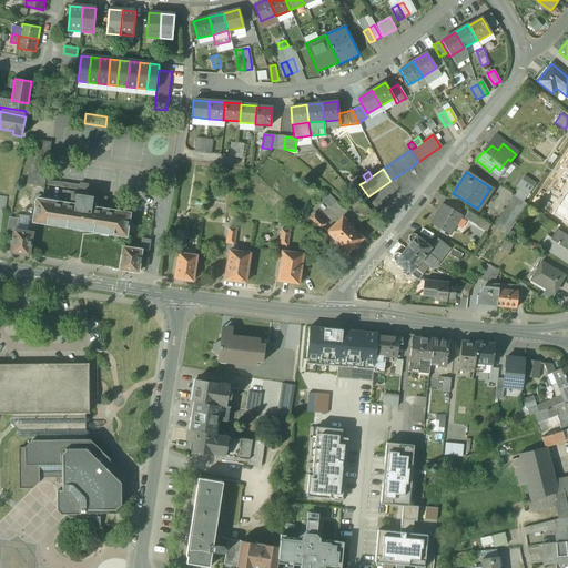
[(366,181),(363,175),(356,180),(359,184),(366,181)]
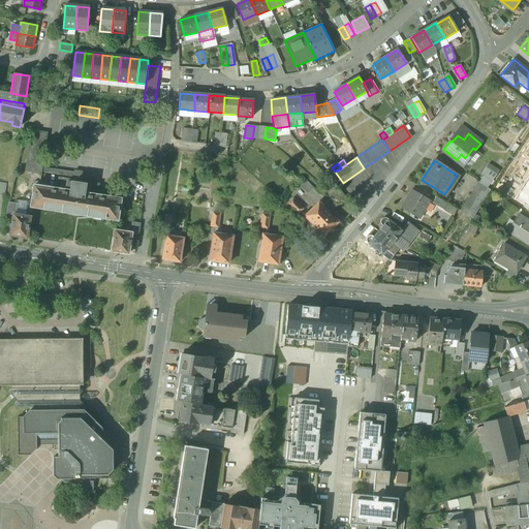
[(335,172),(332,167),(327,170),(338,186),(343,183),(335,172)]
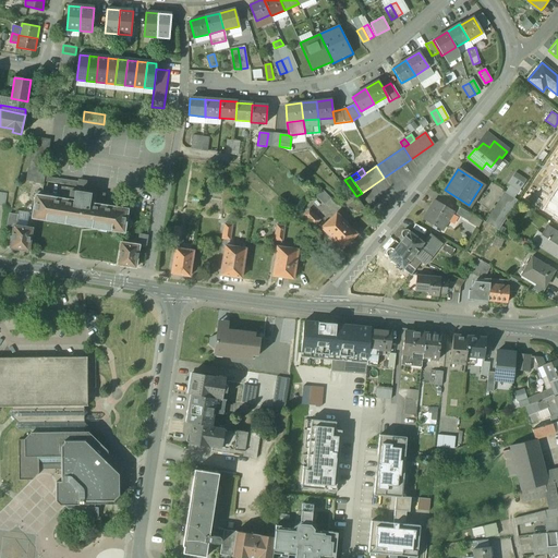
[(557,180),(537,211),(557,225),(557,180)]
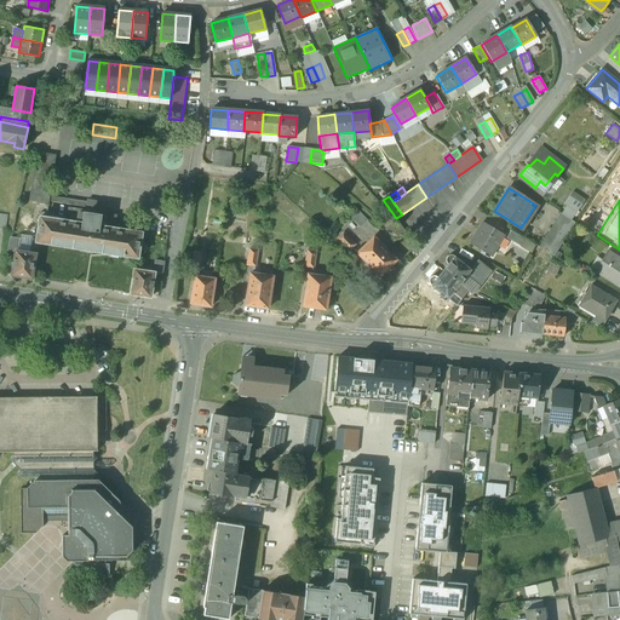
[(67,222),(78,223),(79,213),(80,210),(68,208),(67,222)]
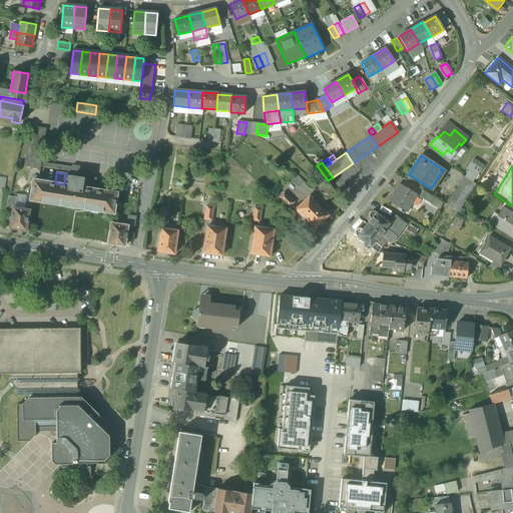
[(304,182),(295,173),(290,179),(299,187),(304,182)]
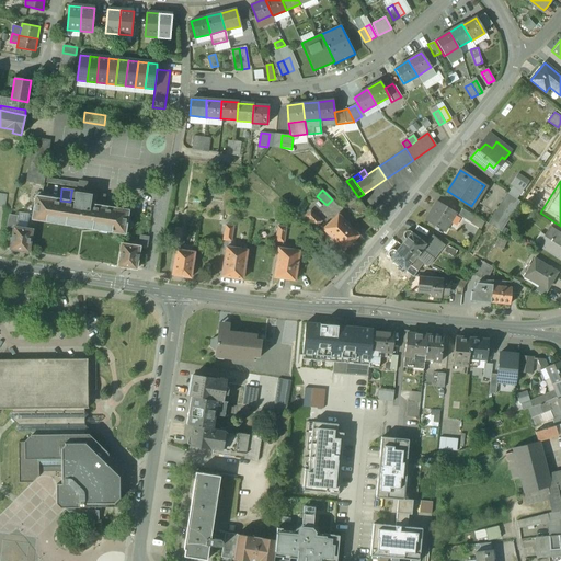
[(506,192),(488,224),(501,231),(519,201),(506,192)]
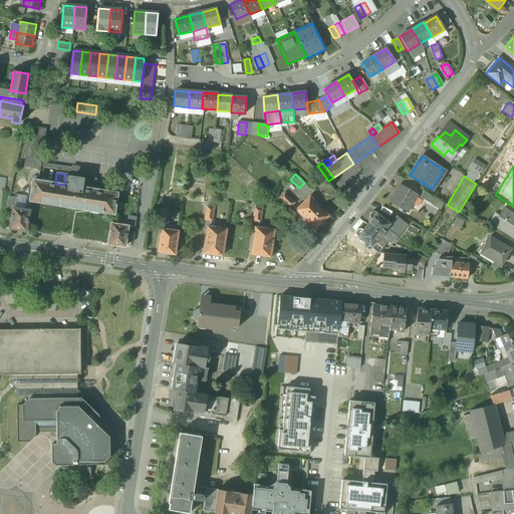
[(55,184),(33,180),(29,201),(66,206),(66,207),(76,209),(76,208),(113,214),(116,193),(95,190),(86,188),(87,180),(65,177),(64,185),(55,184)]
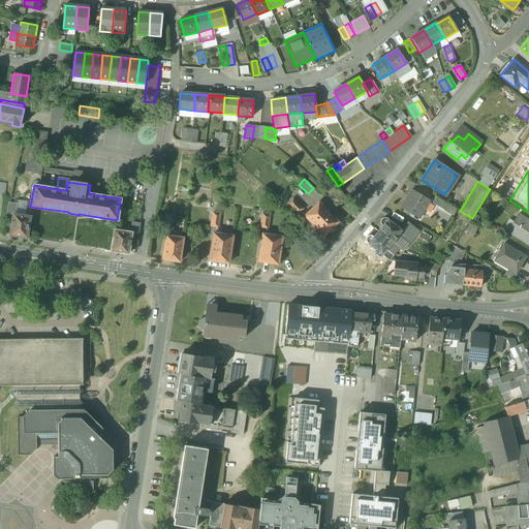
[(90,185),(89,193),(98,195),(100,184),(90,183),(90,185)]
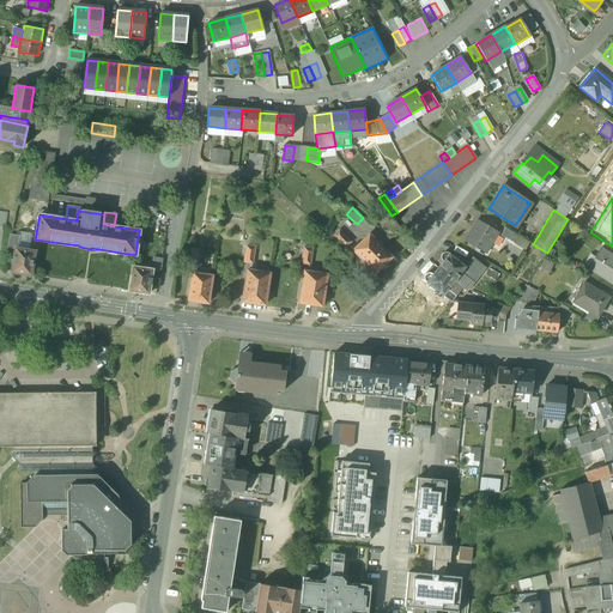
[(497,232),(477,219),(465,240),(485,253),(497,232)]
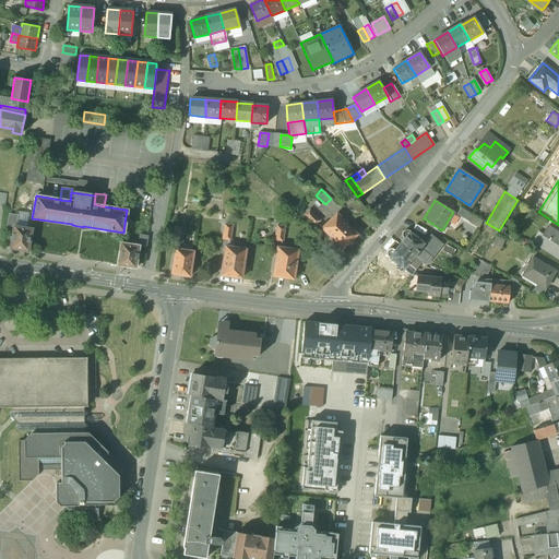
[(360,203),(352,211),(355,215),(365,207),(360,203)]
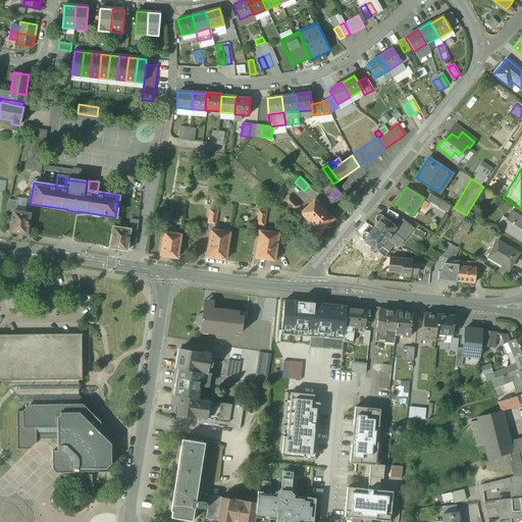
[(440,201),(429,194),(426,200),(437,207),(440,201)]
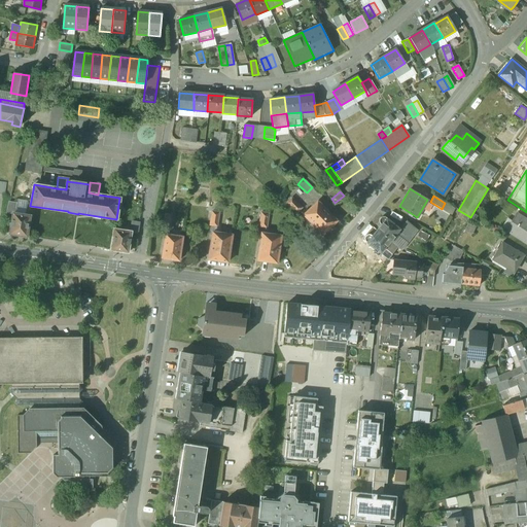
[(291,198),(286,203),(296,213),(302,208),(291,198)]
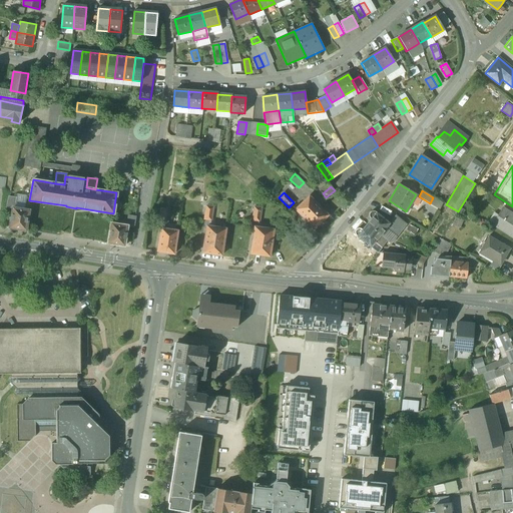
[(15,197),(9,196),(6,206),(13,208),(13,207),(14,207),(15,197)]
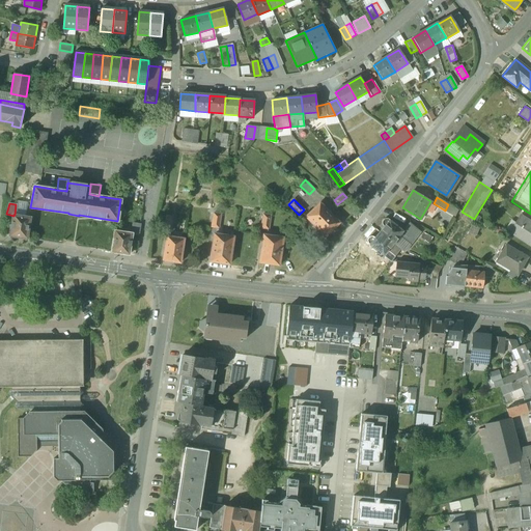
[(339,223),(319,203),(306,217),(326,236),(339,223)]
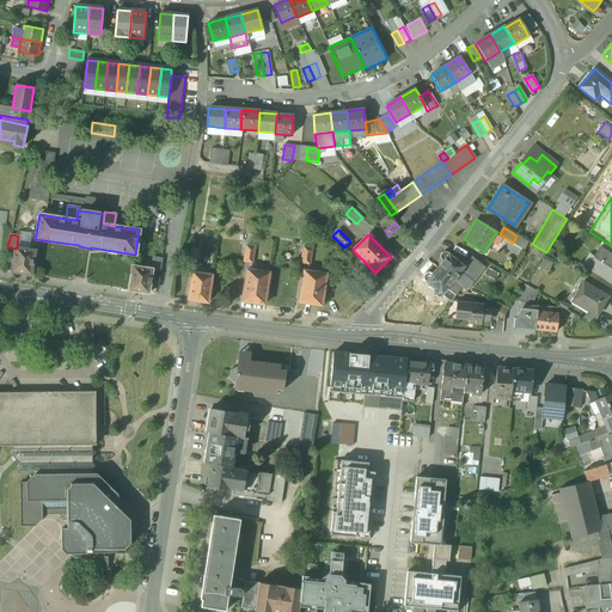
[(255,248),(246,246),(244,262),(252,263),(255,248)]
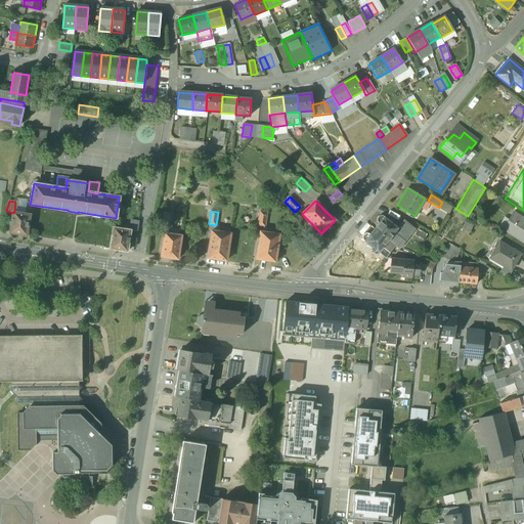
[(14,212),(13,212),(13,213),(9,233),(27,235),(30,215),(14,212)]
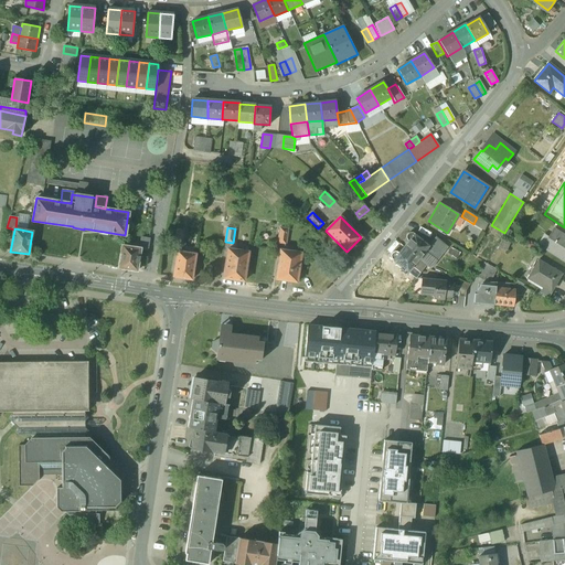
[(288,230),(280,228),(278,243),(286,244),(288,230)]
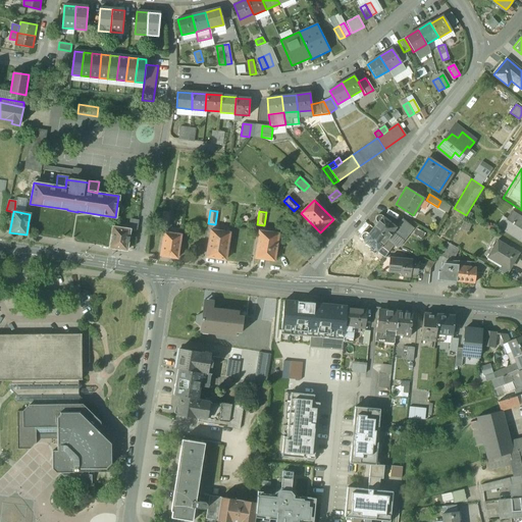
[(170,213),(163,212),(161,225),(168,226),(170,213)]
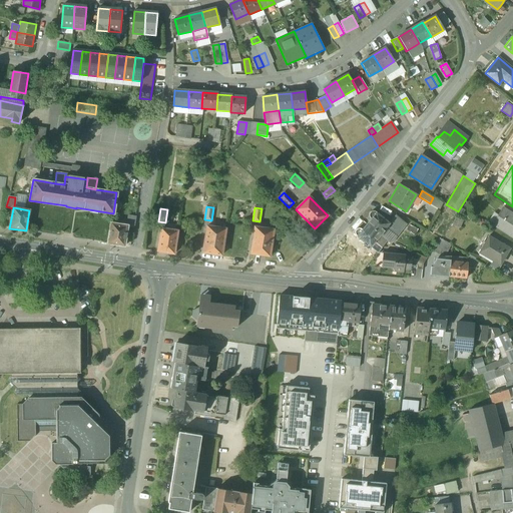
[(512,215),(502,208),(497,216),(494,214),(489,221),(512,236),(512,215)]
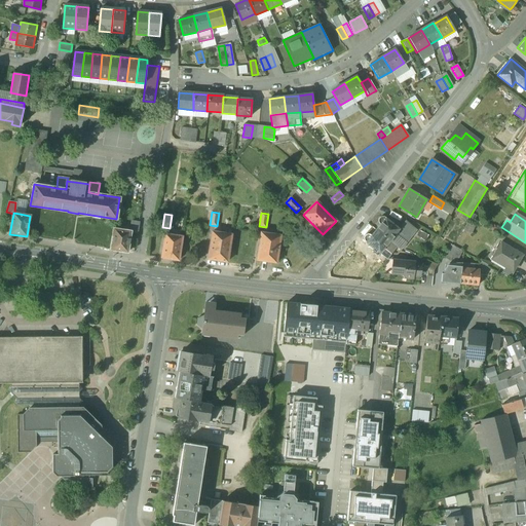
[(379,223),(380,224),(375,230),(391,243),(393,241),(391,239),(396,234),(400,229),(393,225),(395,224),(385,217),(383,217),(382,217),(380,217),(379,218),(378,220),(378,221),(379,223)]
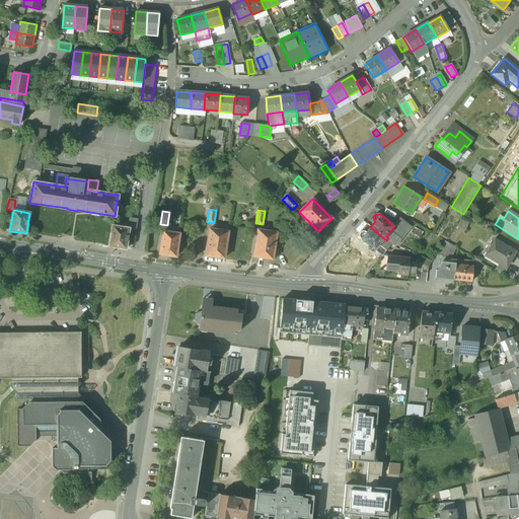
[(137,219),(130,218),(128,228),(130,228),(130,229),(135,230),(137,219)]
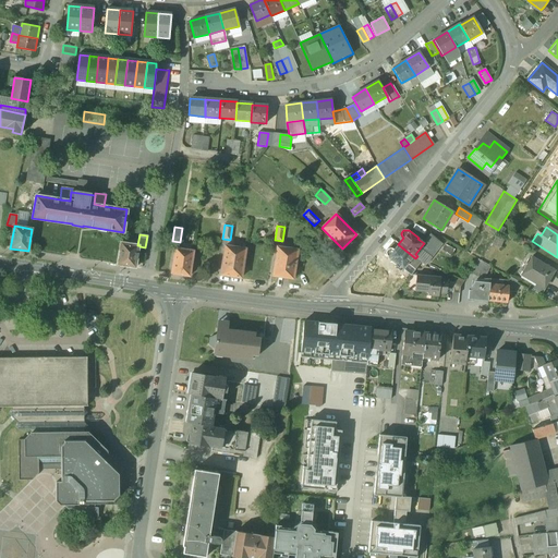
[(431,234),(424,243),(435,253),(443,244),(431,234)]
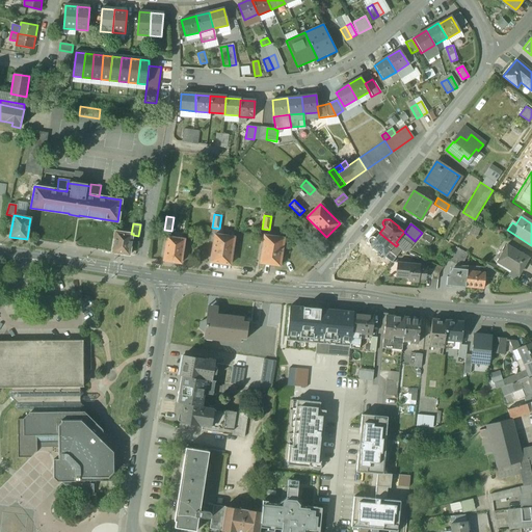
[(131,234),(115,231),(111,253),(129,256),(133,235),(133,234),(131,234)]
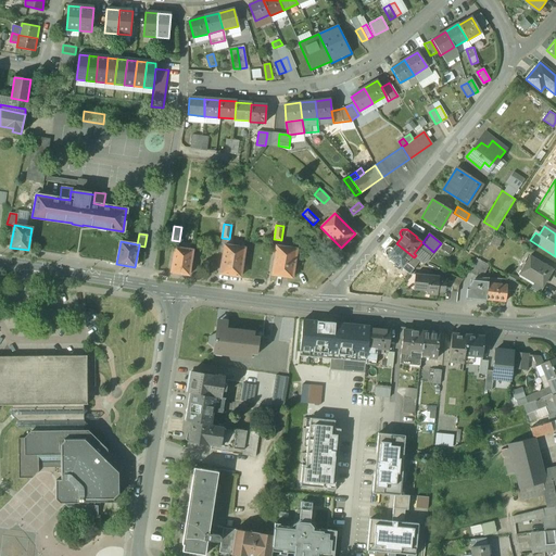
[(433,252),(422,242),(418,248),(430,257),(433,252)]
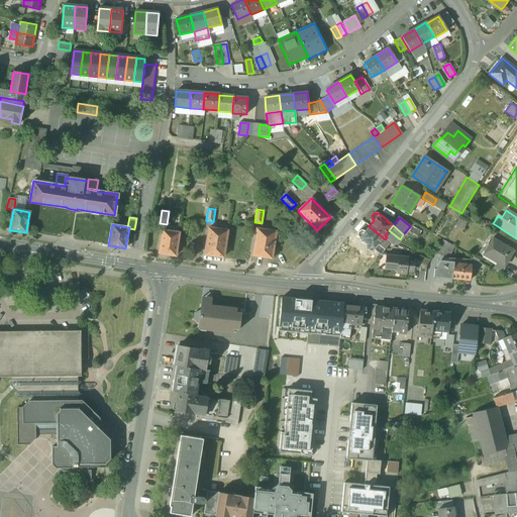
[(357,235),(358,237),(368,245),(373,249),(377,244),(381,239),(383,240),(385,239),(369,226),(365,231),(364,230),(362,230),(359,230),(358,232),(357,233),(357,235)]
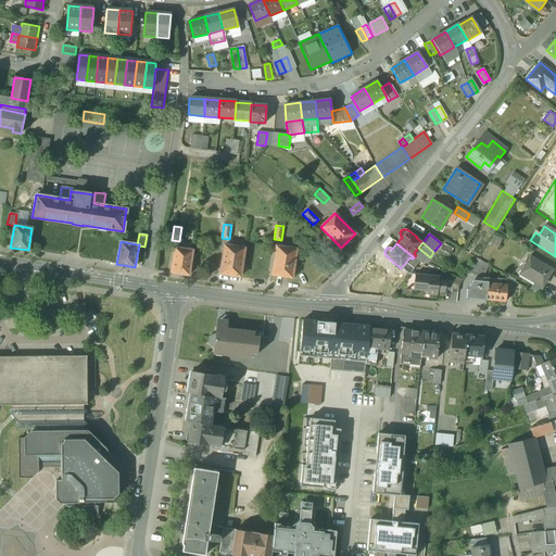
[(244,249),(224,245),(219,274),(240,277),(244,249)]
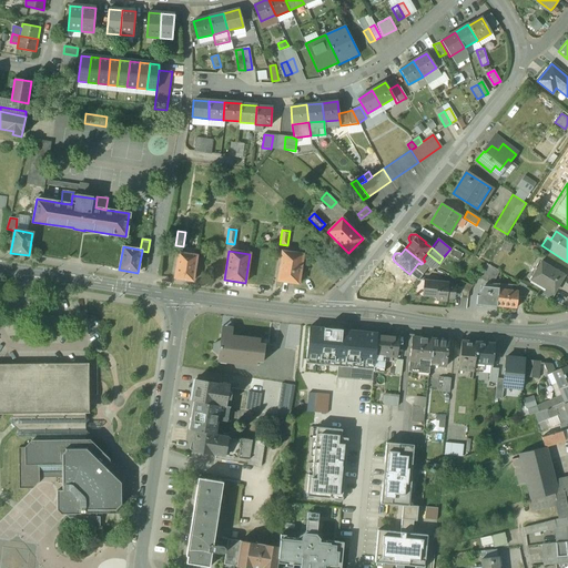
[(303,254),(282,251),(277,281),(298,284),(303,254)]
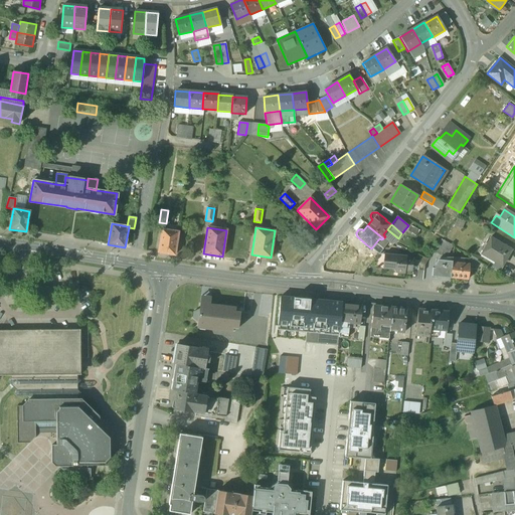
[(178,231),(161,229),(158,252),(174,254),(178,231)]
